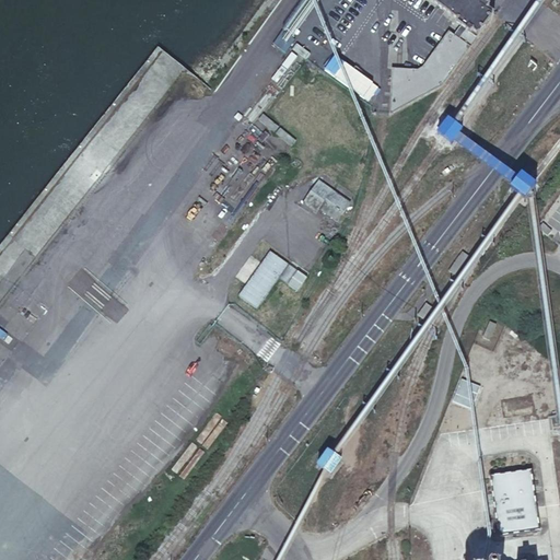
[(289,0),(266,33),(284,47),(301,59),(343,0),(289,0)]
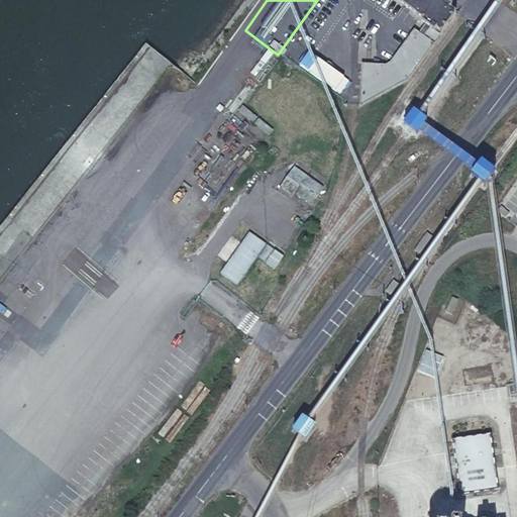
[(362,67),(360,108),(409,82),(456,16),(450,12),(452,9),(440,0),(439,0),(437,2),(433,0),(394,0),(427,24),(419,35),(414,32),(392,64),(386,69),(362,67)]
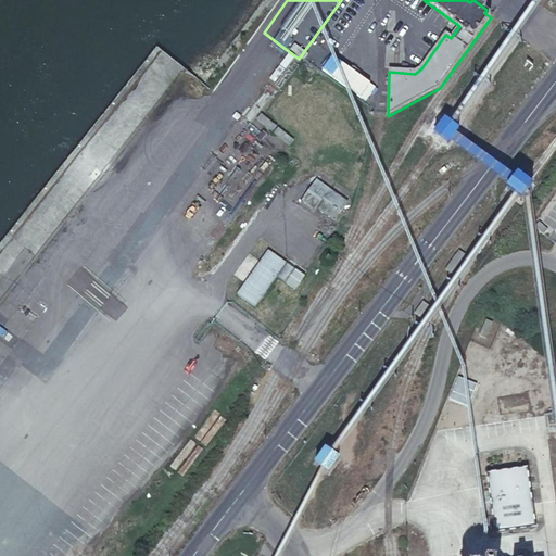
[(365,99),(375,85),(340,59),(329,73),(365,99)]
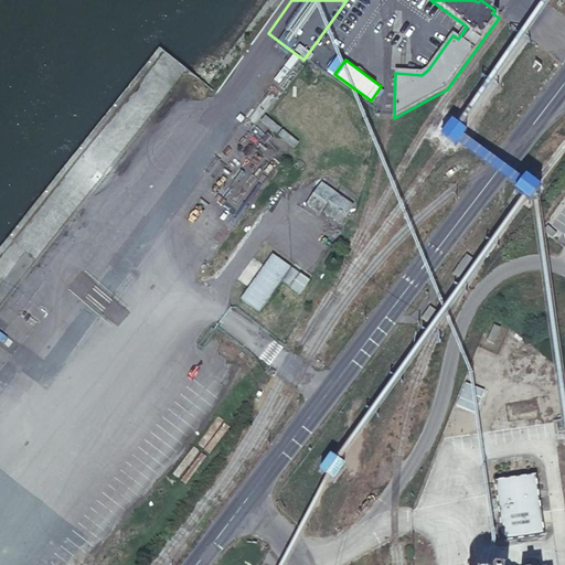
[(321,185),(305,209),(319,219),(322,214),(340,226),(353,208),(321,185)]
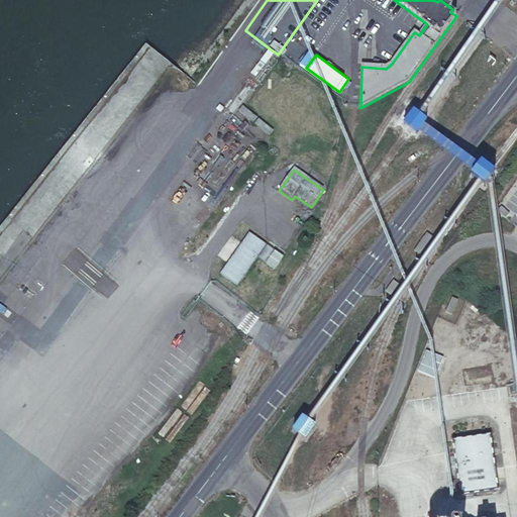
[(511,213),(503,206),(500,210),(508,217),(511,213)]
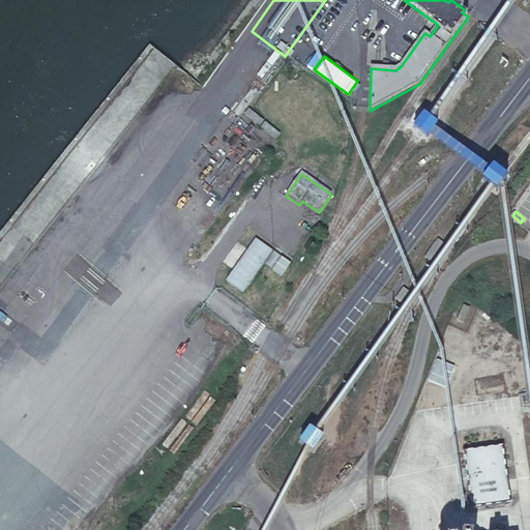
[(256,238),(226,281),(243,292),(264,263),(272,249),(256,238)]
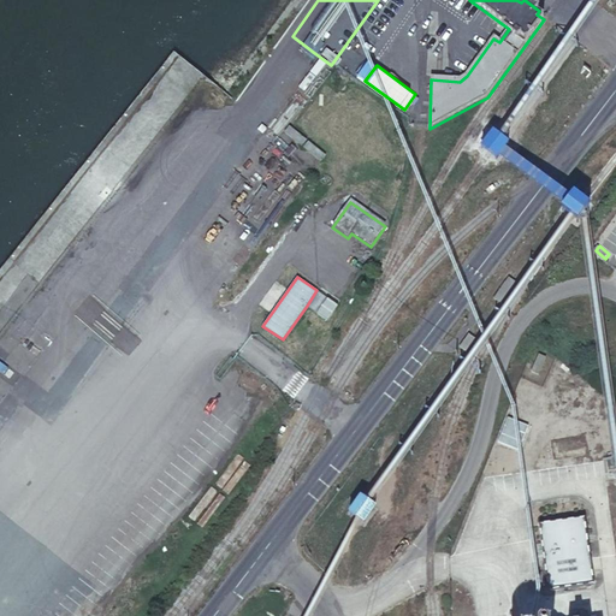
[(317,290),(307,306),(317,312),(326,297),(317,290)]
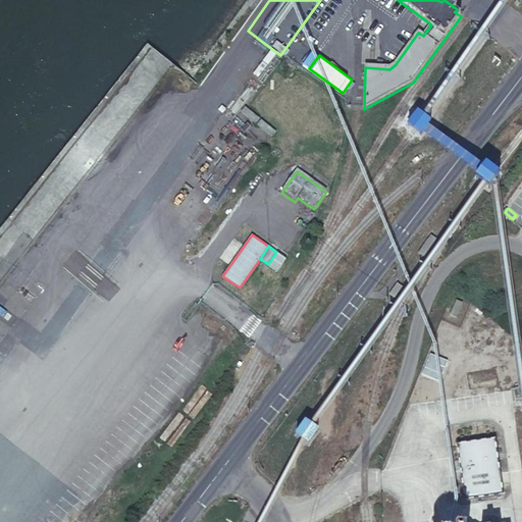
[(285,258),(276,252),(268,264),(276,270),(285,258)]
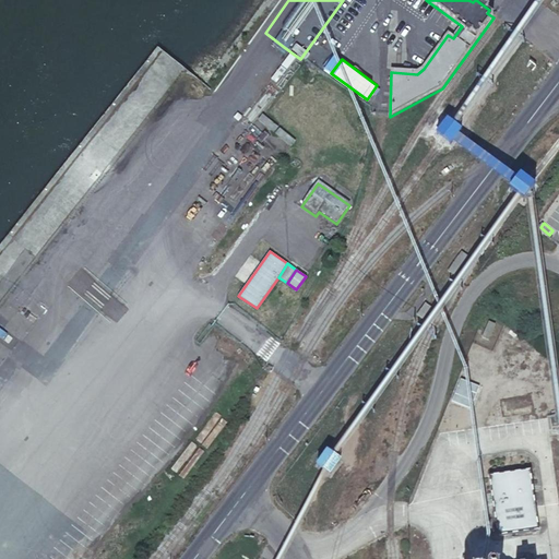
[(496,324),(488,322),(482,337),(488,341),(496,324)]
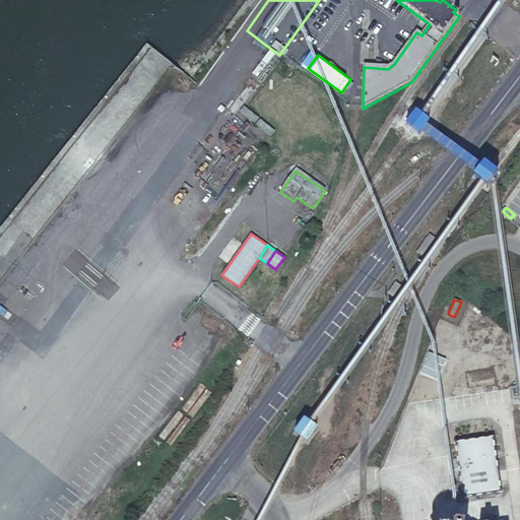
[(445,365),(427,358),(418,378),(437,385),(445,365)]
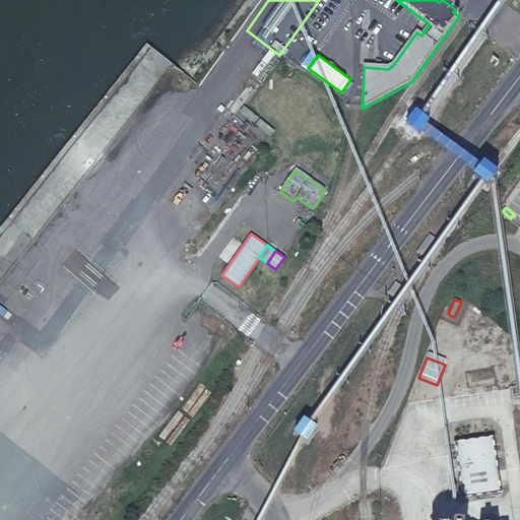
[(309,441),(300,435),(288,449),(299,455),(303,458),(313,444),(309,441)]
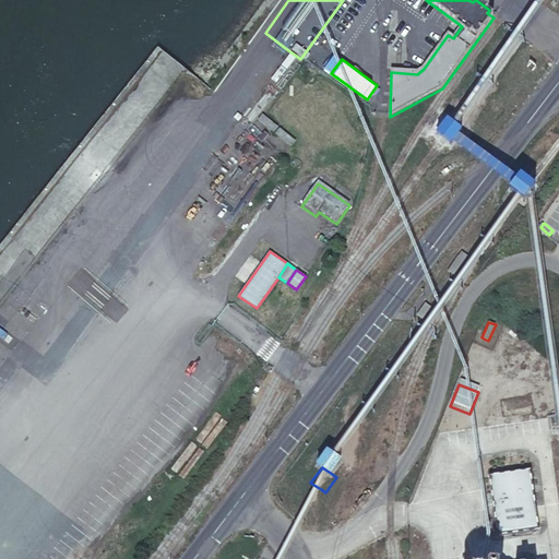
[(531,470),(489,476),(497,534),(538,528),(531,470)]
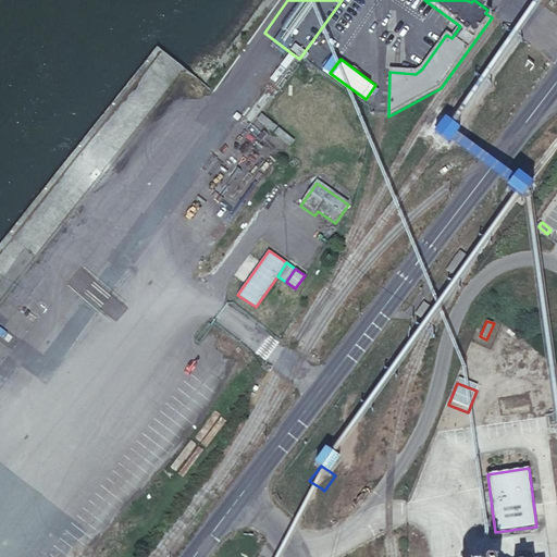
[(102,535),(121,515),(100,497),(82,518),(102,535)]
